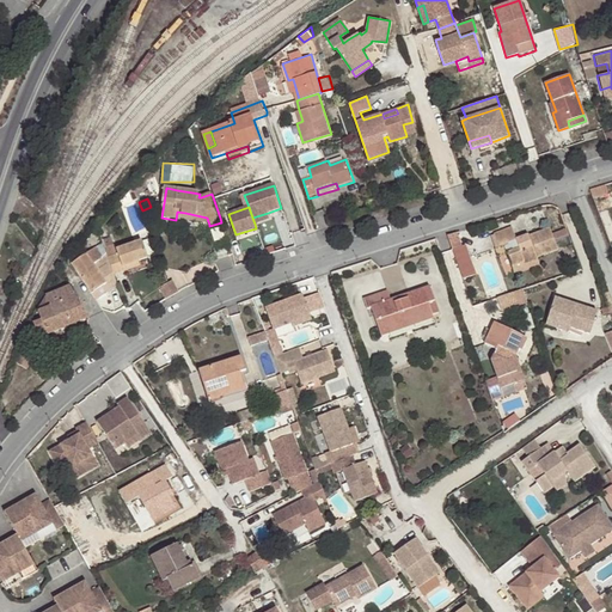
[(181,221),(188,221),(209,225),(207,218),(185,213),(177,212),(176,220),(181,221)]
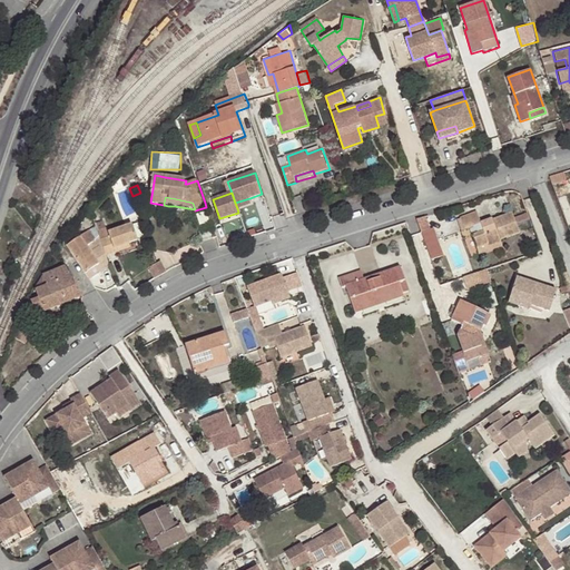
[(249,198),(235,203),(237,208),(251,204),(249,198)]
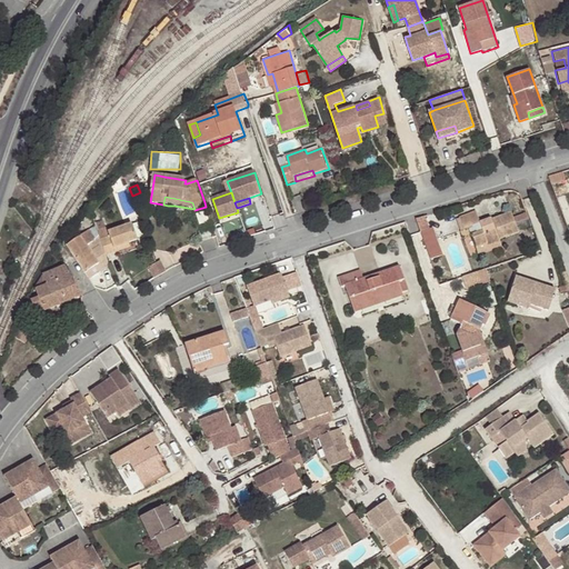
[(459,217),(463,230),(469,228),(472,227),(475,233),(471,235),(476,247),(486,242),(486,245),(499,240),(498,238),(518,231),(511,212),(491,219),(491,217),(480,221),(476,211),(459,217)]
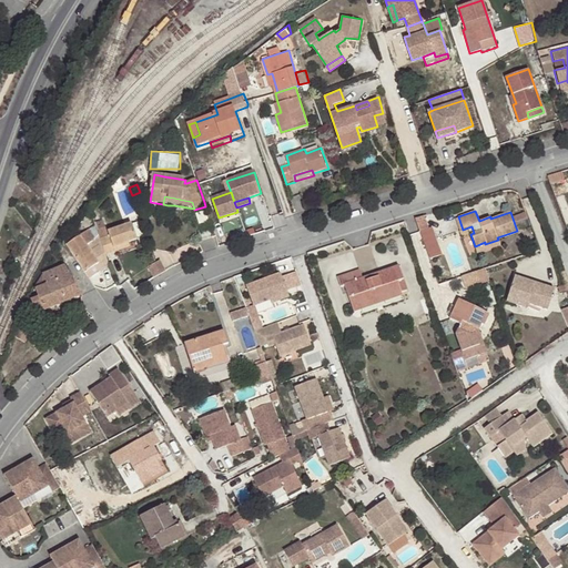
[(456,215),(442,219),(445,232),(459,229),(456,215)]
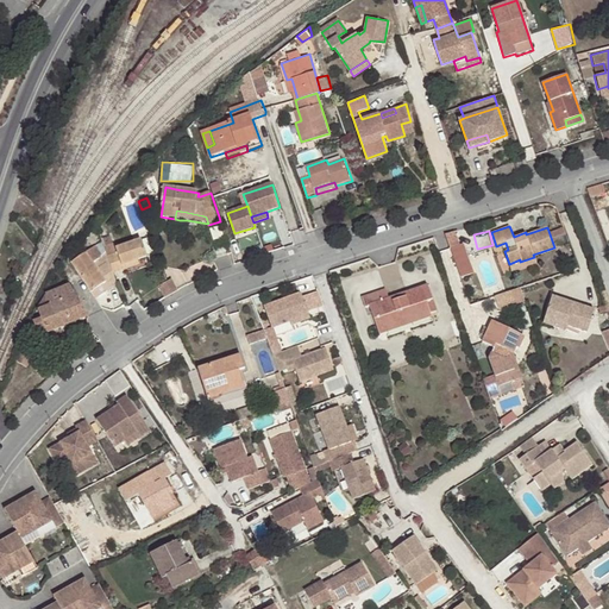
[(445,234),(459,275),(472,270),(463,244),(459,245),(454,232),(445,234)]
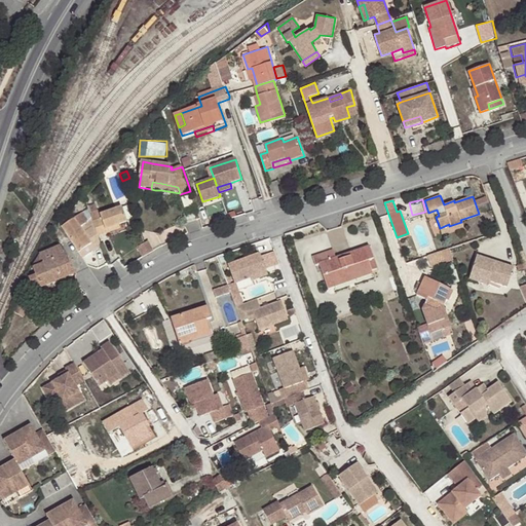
[(98,209),(89,212),(92,220),(96,231),(105,228),(103,224),(124,218),(120,205),(100,213),(98,209)]
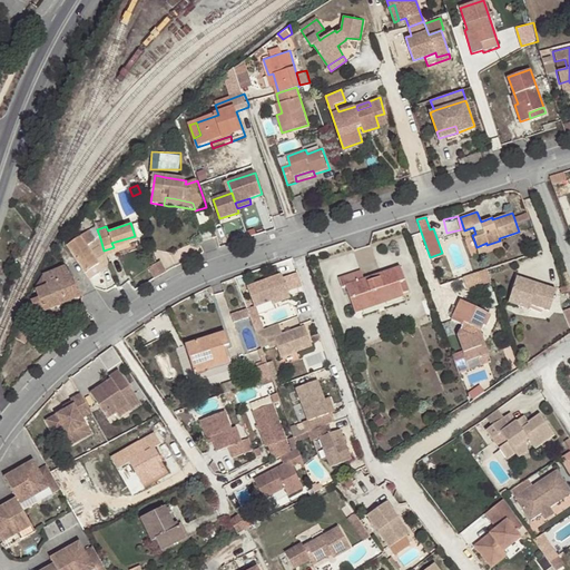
[(89,232),(67,246),(81,268),(95,259),(87,247),(96,242),(89,232)]
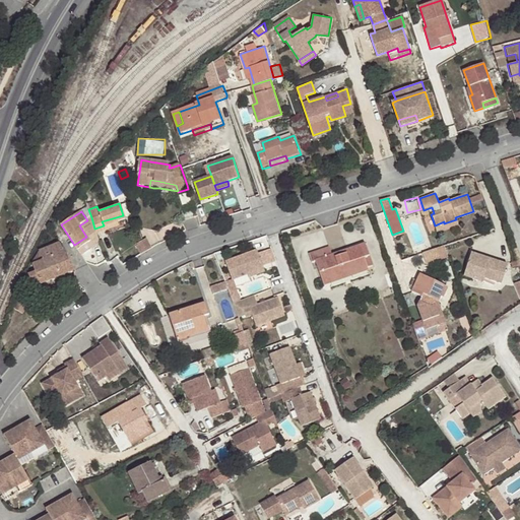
[(475,216),(473,211),(455,217),(456,219),(444,223),(444,221),(435,225),(437,232),(475,216)]
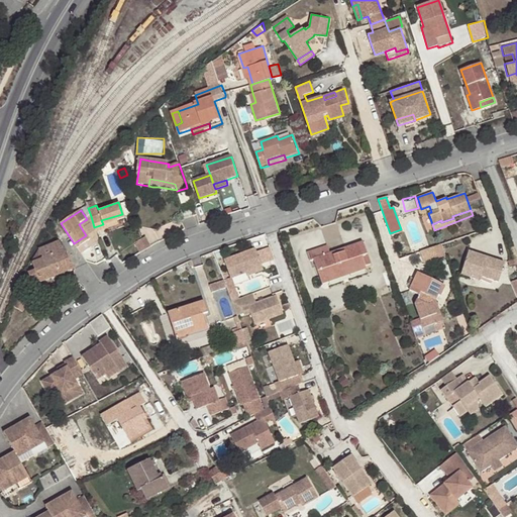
[(94,227),(91,216),(87,219),(96,234),(97,234),(94,227)]
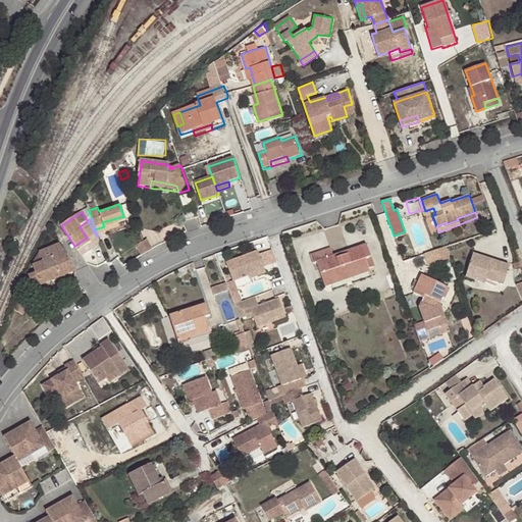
[(87,238),(74,246),(77,250),(97,237),(88,221),(80,226),(87,238)]
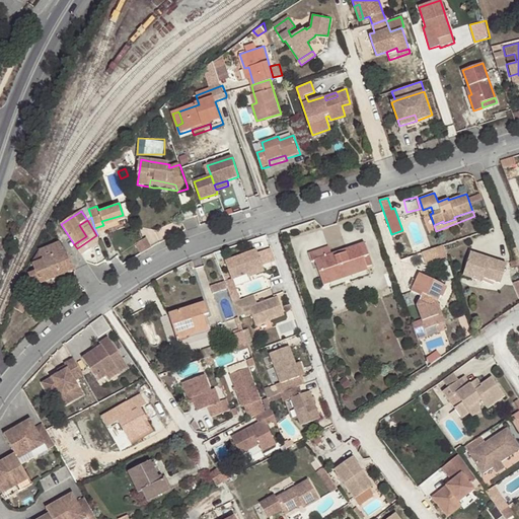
[(59,243),(40,251),(31,264),(34,271),(28,275),(33,287),(74,270),(59,243)]
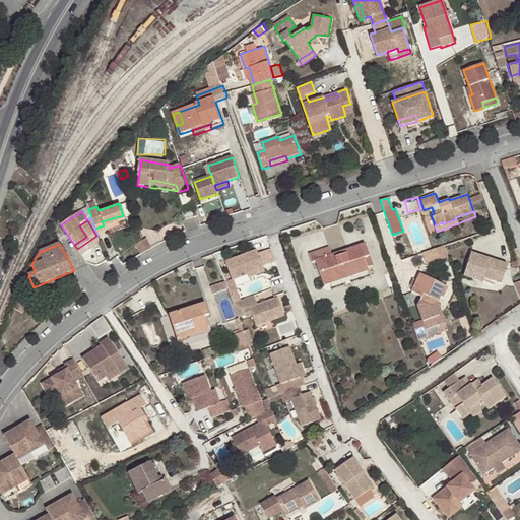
[(316,261),(320,272),(325,271),(329,283),(345,279),(344,276),(368,269),(368,267),(372,266),(365,244),(331,255),(329,247),(309,254),(312,262),(316,261)]
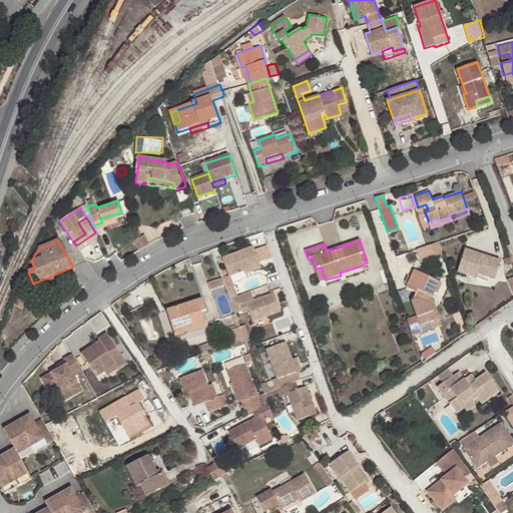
[(421,260),(442,251),(438,240),(417,248),(421,260)]
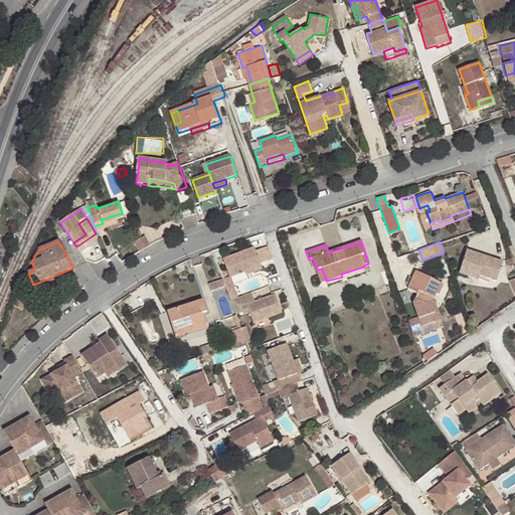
[(252,246),(221,259),(228,277),(243,271),(260,265),(259,263),(272,256),(267,244),(254,249),(252,246)]
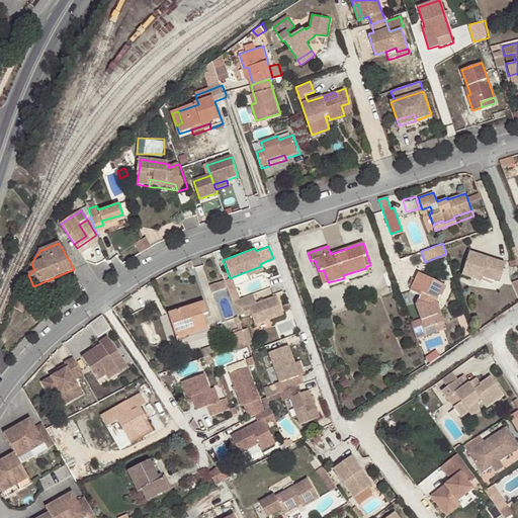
[(499,282),(503,269),(501,262),(469,252),(463,270),(483,277),(499,282)]
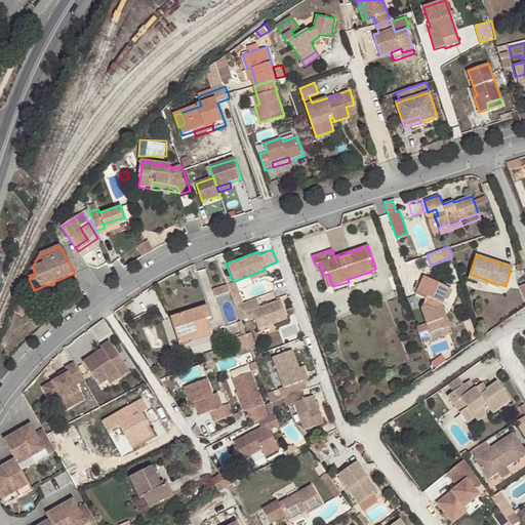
[(265,270),(248,276),(249,279),(266,272),(265,270)]
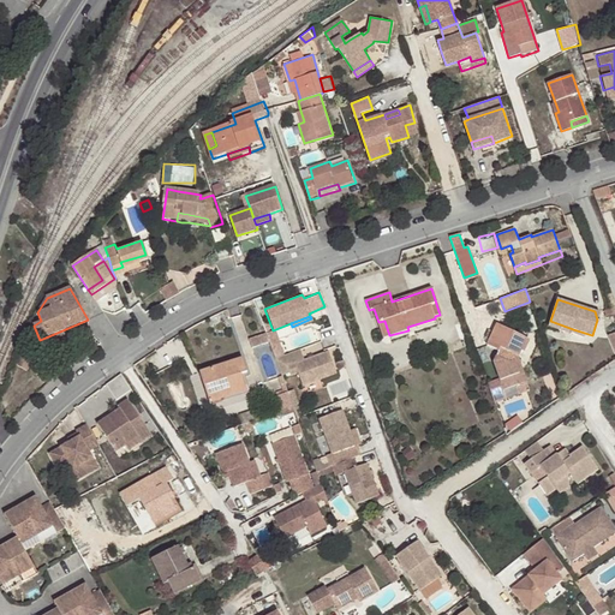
[(384,321),(378,322),(383,338),(389,335),(384,321)]
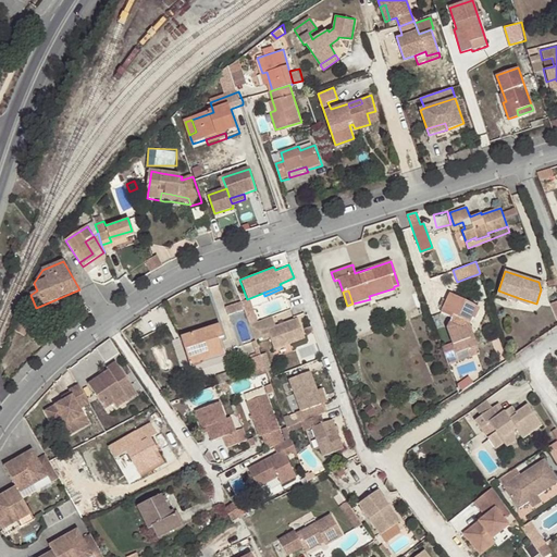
[(517,302),(519,298),(498,291),(496,296),(517,302)]
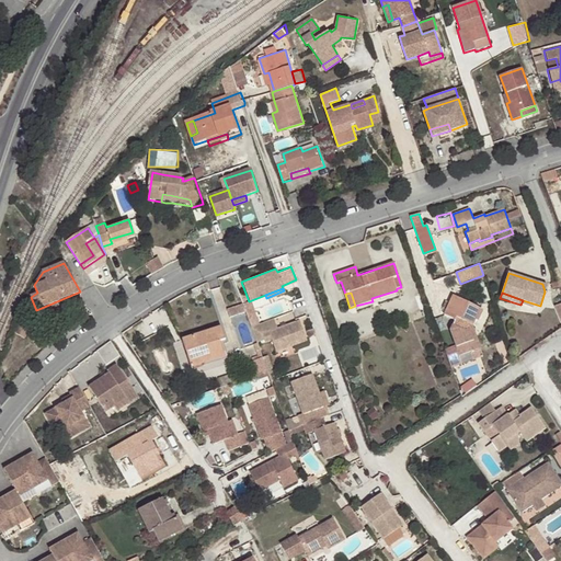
[(470,330),(473,329),(472,325),(474,320),(478,321),(482,310),(453,296),(444,316),(455,321),(449,331),(458,355),(469,352),(467,344),(474,341),(470,330)]
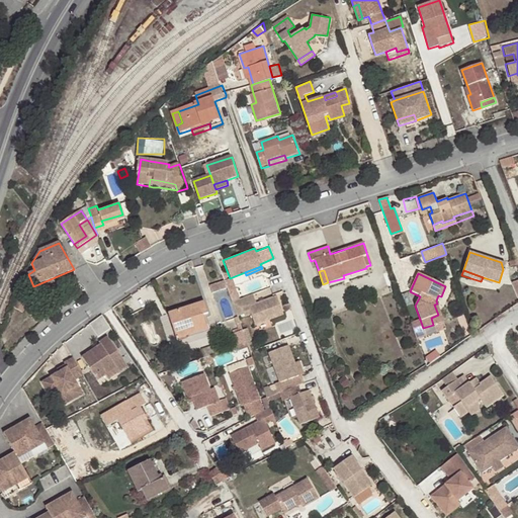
[(78,294),(70,281),(63,286),(71,298),(78,294)]
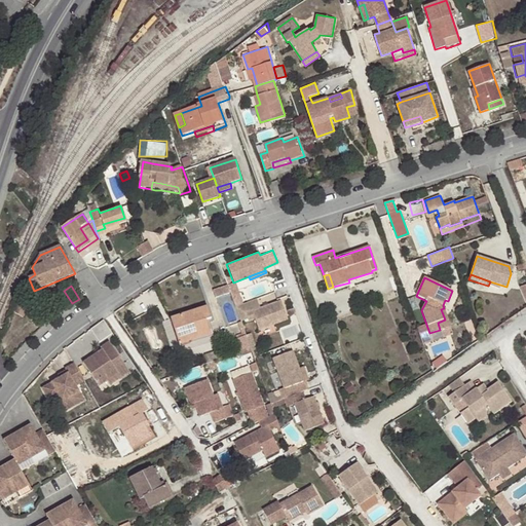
[(256,298),(234,306),(240,321),(247,318),(248,321),(254,318),(258,329),(287,318),(279,300),(260,307),(256,298)]
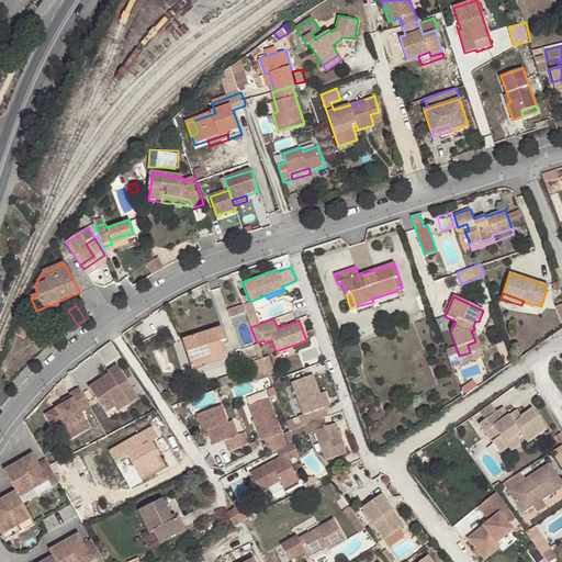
[(14,333),(23,337),(30,325),(21,321),(14,333)]
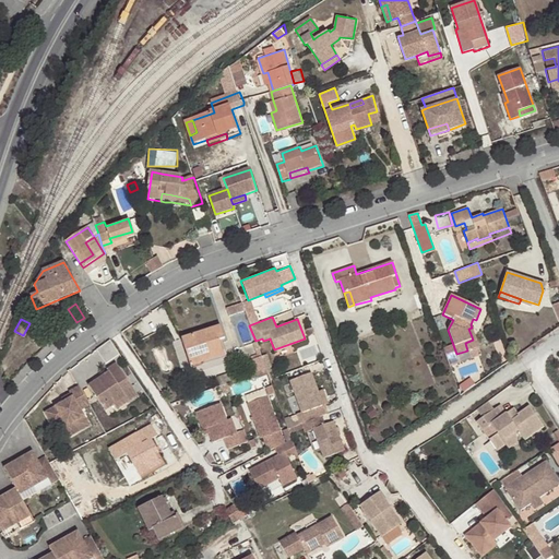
[(191,367),(203,363),(202,358),(222,352),(218,340),(224,339),(221,325),(181,337),(191,367)]
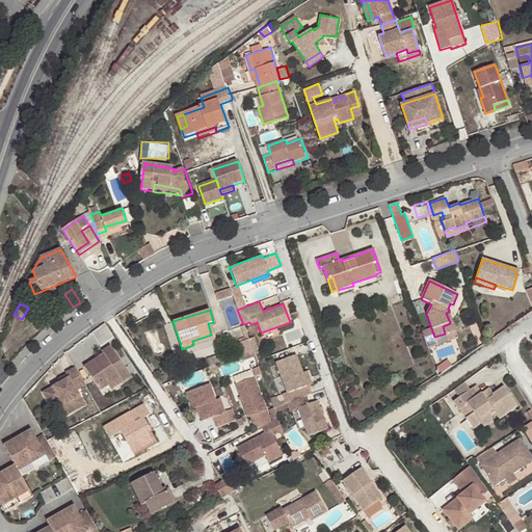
[(450,314),(449,312),(446,313),(450,323),(443,326),(445,334),(455,329),(450,314)]
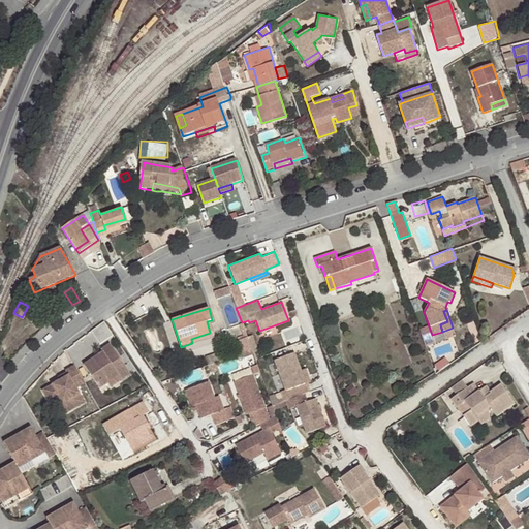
[(191,339),(192,343),(211,337),(210,333),(191,339)]
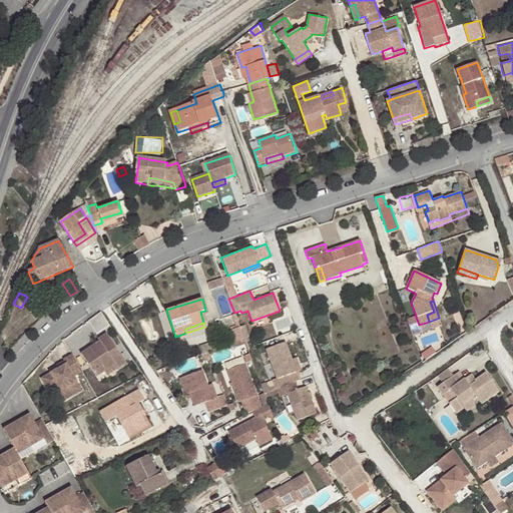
[(245,325),(233,329),(236,340),(249,336),(245,325)]
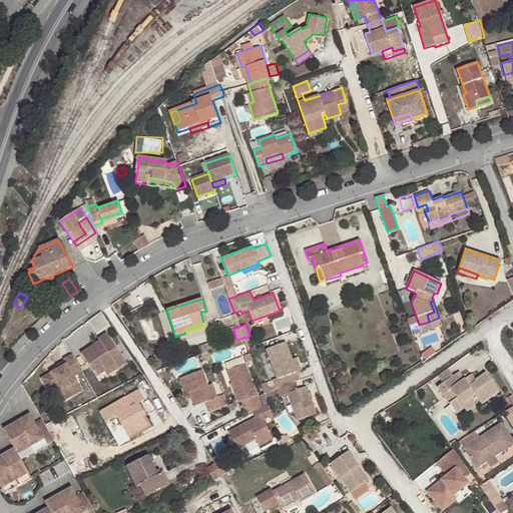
[(118,369),(126,364),(106,334),(98,340),(100,342),(92,347),(94,349),(91,351),(90,349),(81,355),(97,378),(104,373),(115,365),(118,369)]
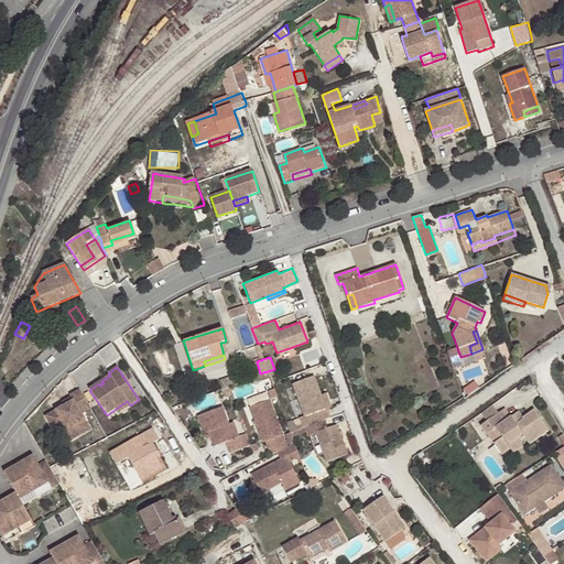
[(297,416),(302,426),(303,425),(328,415),(324,405),(318,392),(312,375),(290,382),(303,414),(297,416)]
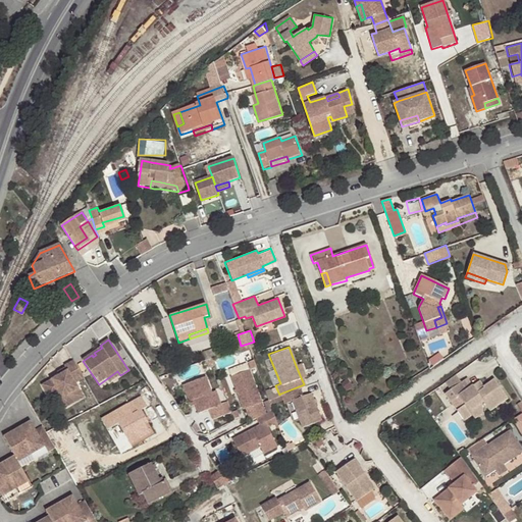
[(75,383),(85,378),(75,361),(65,366),(66,368),(68,371),(60,375),(43,384),(48,395),(58,389),(62,399),(67,396),(72,404),(84,398),(75,383)]
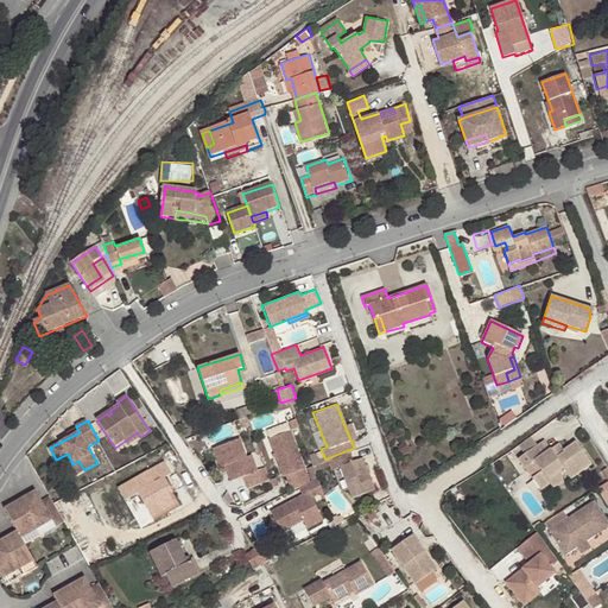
[(348,422),(343,423),(349,437),(354,436),(348,422)]
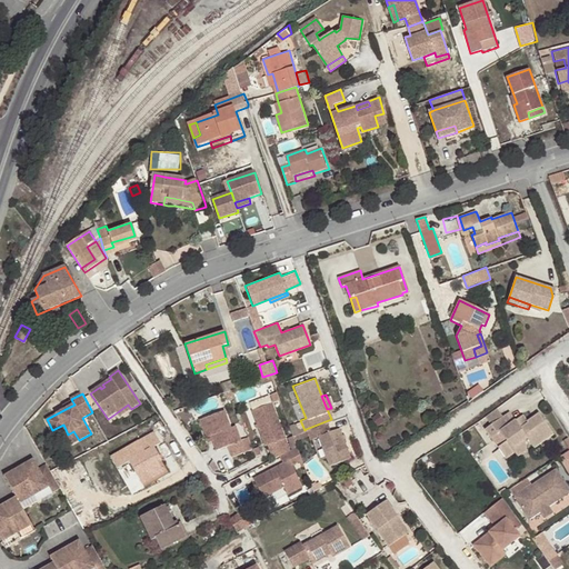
[(278,453),(288,448),(270,400),(250,408),(263,443),(266,442),(271,457),(278,453)]
